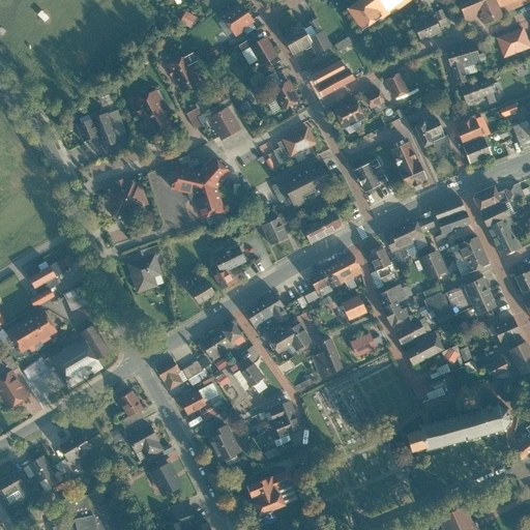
[(360,0),(347,10),(362,32),(382,18),(383,19),(391,13),(392,15),(412,0),(360,0)]
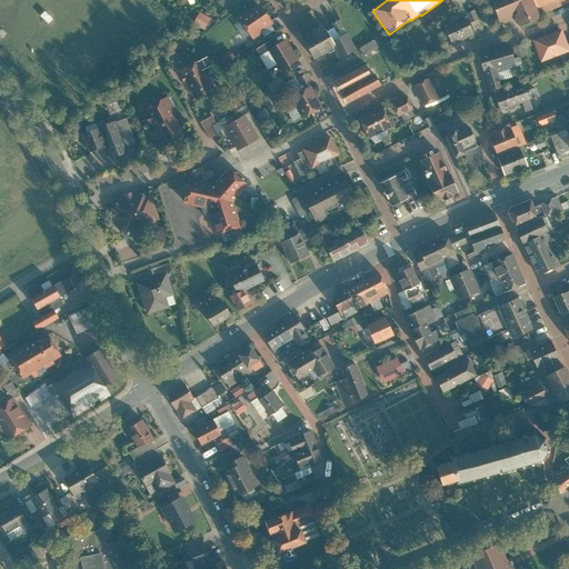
[(469,6),(465,0),(451,0),(460,12),(469,6)]
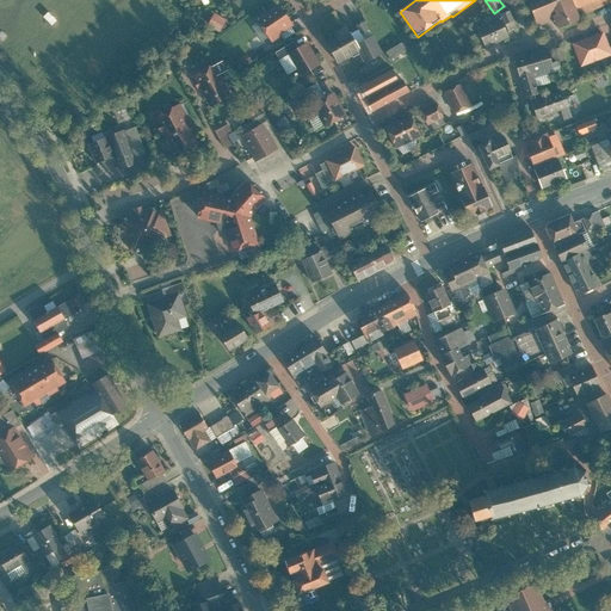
[(610,0),(526,0),(538,29),(555,22),(559,31),(581,23),(580,18),(610,4),(610,0)]
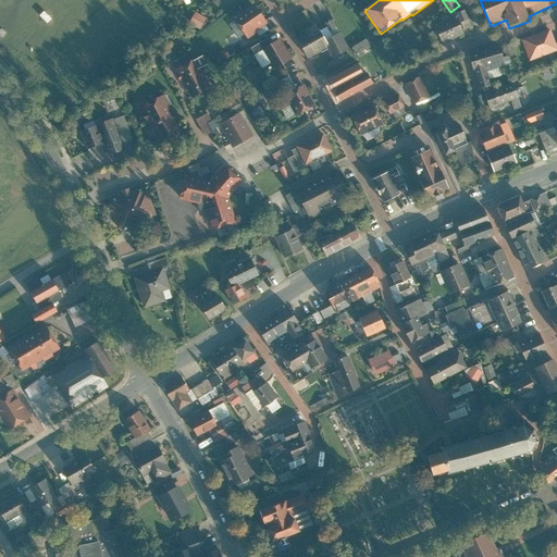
[(269,24),(256,4),(245,12),(244,11),(233,17),(249,39),(259,34),(258,32),(269,24)]
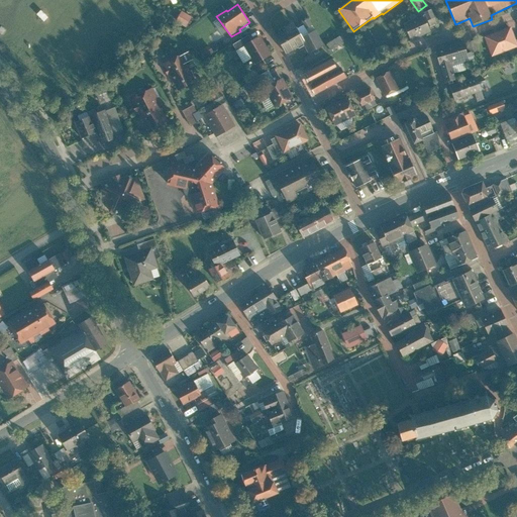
[(40,7),(35,12),(42,21),(48,16),(40,7)]
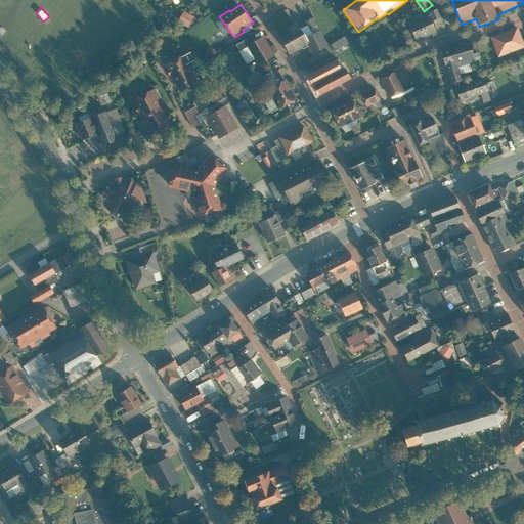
[(440,18),(437,10),(430,12),(434,22),(440,18)]
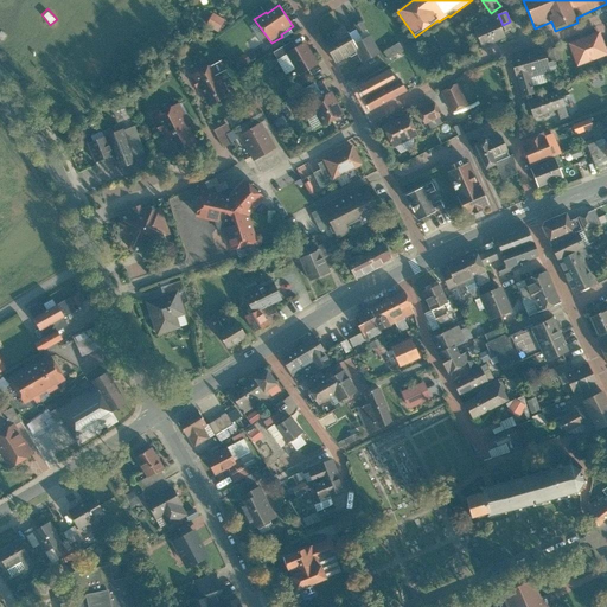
[(227,21),(215,14),(208,27),(219,33),(227,21)]
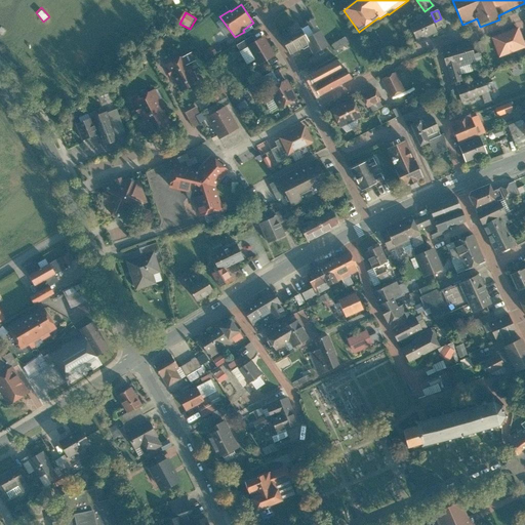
[(430,16),(410,26),(417,42),(438,34),(430,16)]
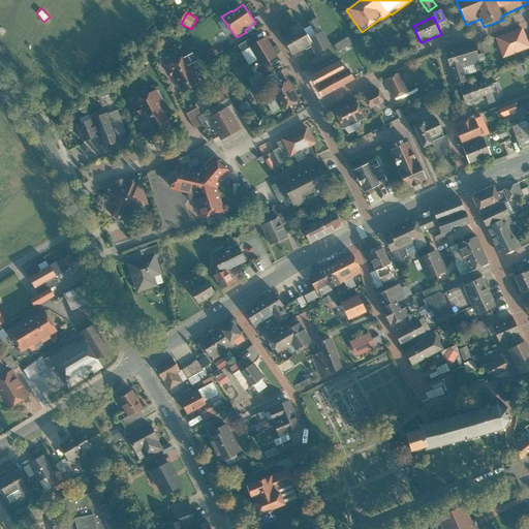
[(319,26),(315,20),(308,24),(313,30),(319,26)]
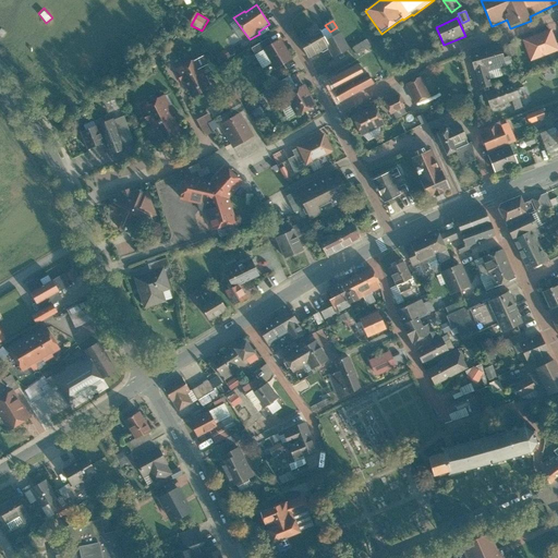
[(552,31),(523,40),(531,62),(557,51),(557,47),(557,45),(552,31)]
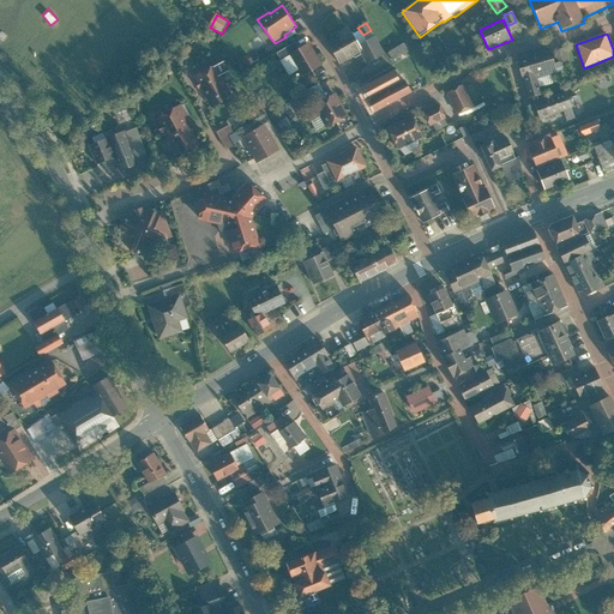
[(339,65),(360,54),(357,46),(351,35),(341,41),(338,37),(327,43),(339,65)]
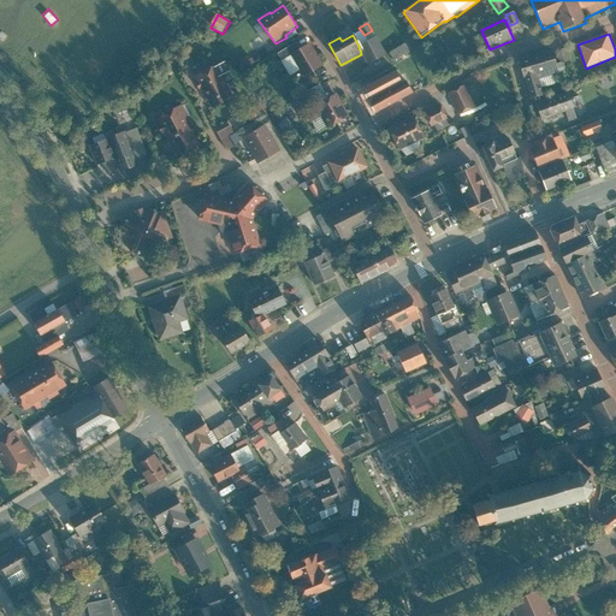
[(374,37),(359,46),(361,54),(368,66),(385,57),(374,37)]
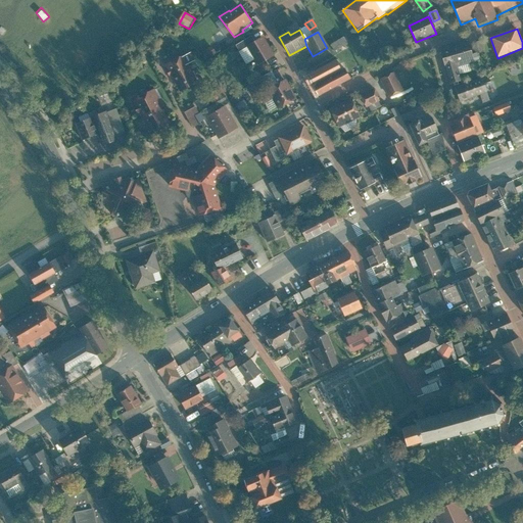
[(241,52),(247,49),(256,43),(252,37),(237,46),(241,52)]
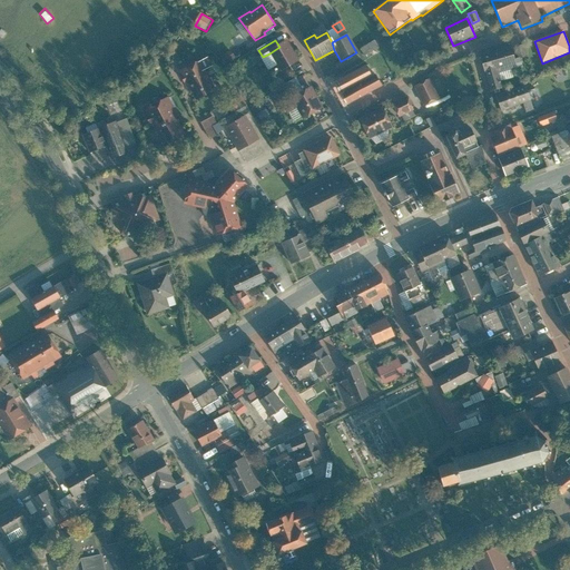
[(360,50),(364,57),(379,49),(374,41),(360,50)]
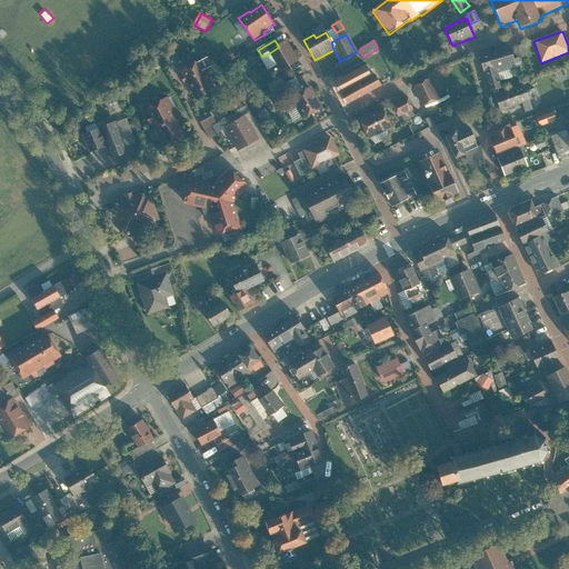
[(299,61),(287,42),(279,47),(269,53),(281,73),(299,61)]
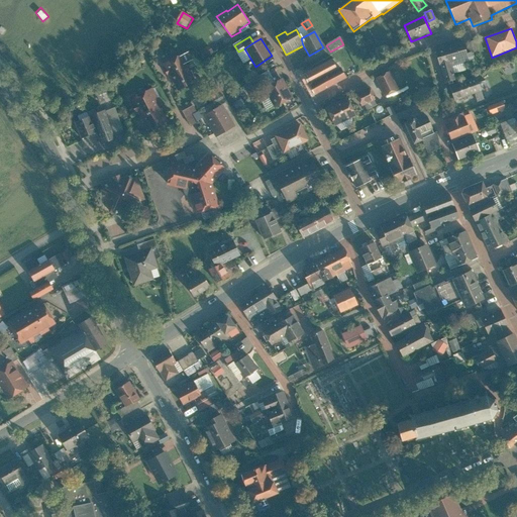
[(463,43),(435,50),(445,84),(455,80),(452,68),(470,63),(463,43)]
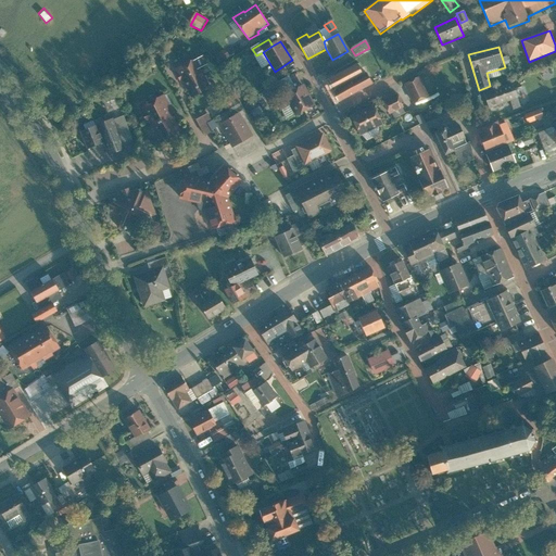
[(219,62),(229,55),(225,48),(215,54),(219,62)]
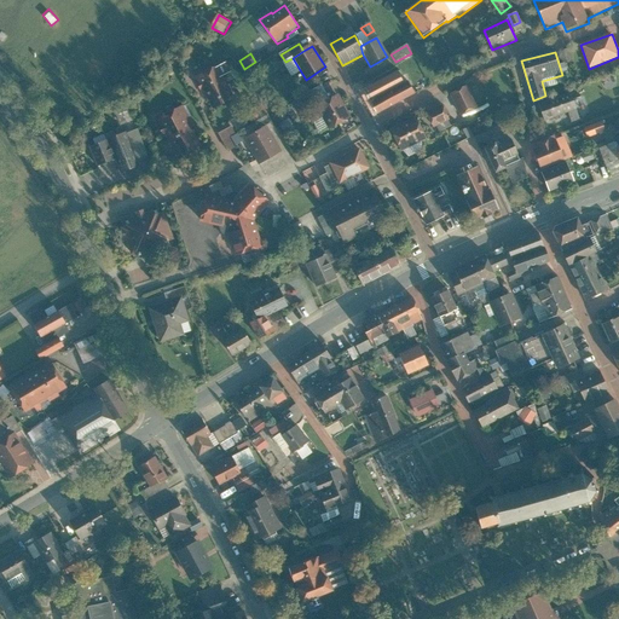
[(221,64),(195,79),(206,97),(208,96),(215,110),(236,98),(229,85),(231,84),(221,64)]
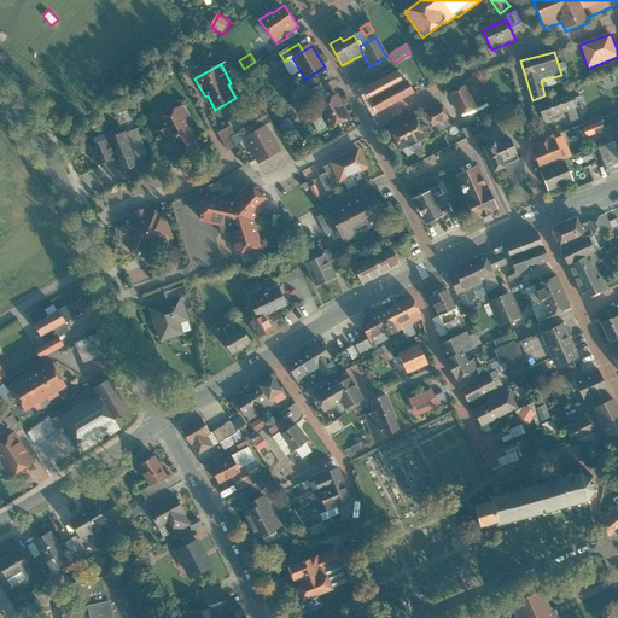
[(396,73),(363,89),(377,115),(414,94),(407,82),(403,85),(396,73)]
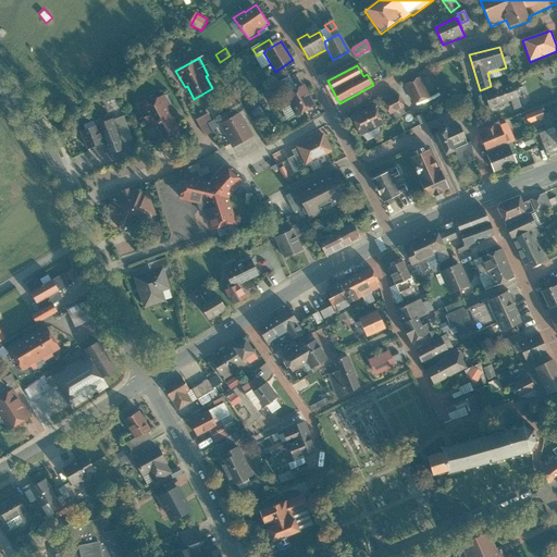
[(537,75),(485,95),(491,110),(511,102),(515,110),(546,99),(537,75)]
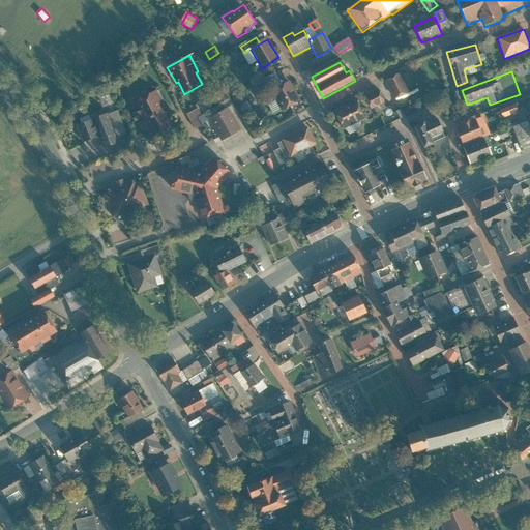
[(276,74),(266,80),(272,91),(284,85),(276,74)]
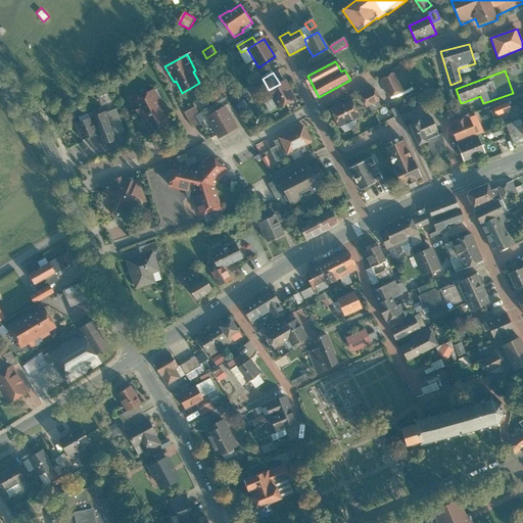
[(394,74),(380,81),(389,99),(403,92),(394,74)]
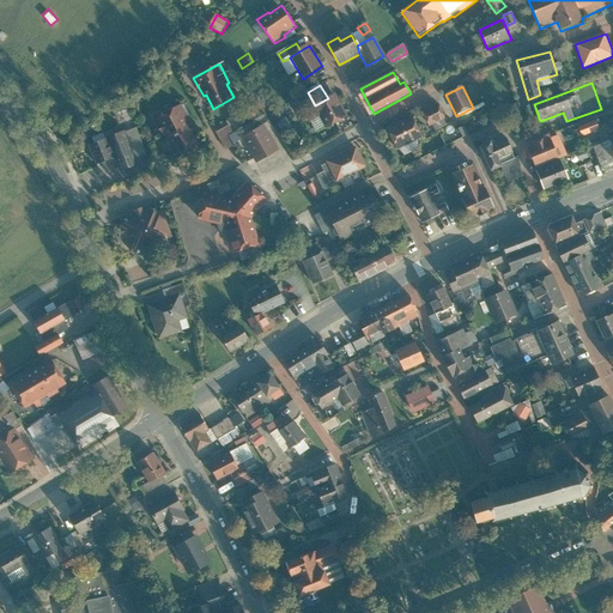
[(349,117),(337,95),(315,107),(327,129),(349,117)]
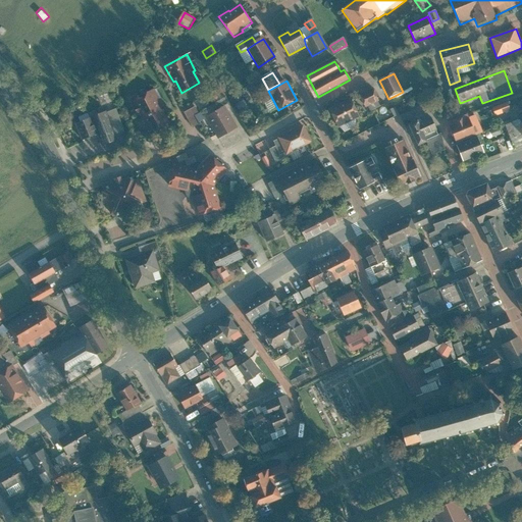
[(154,90),(132,101),(141,120),(144,119),(151,134),(170,124),(163,110),(164,109),(154,90)]
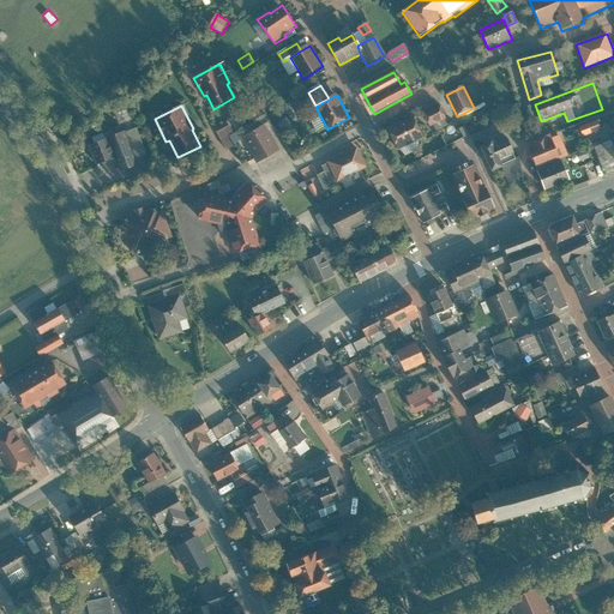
[(438,106),(422,113),(429,127),(445,119),(438,106)]
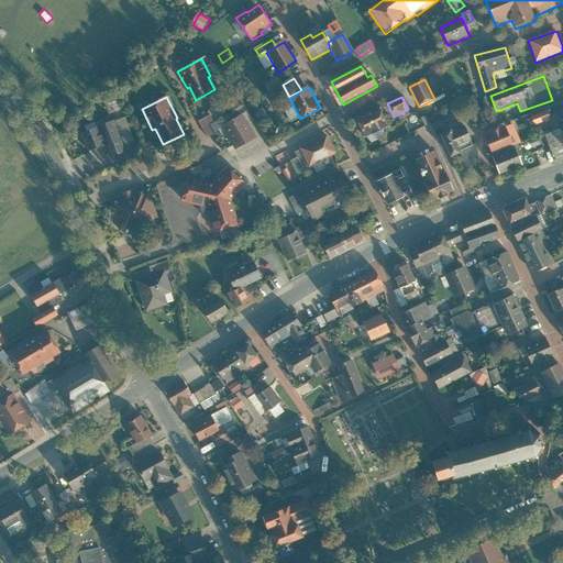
[(234,98),(227,102),(232,112),(240,108),(234,98)]
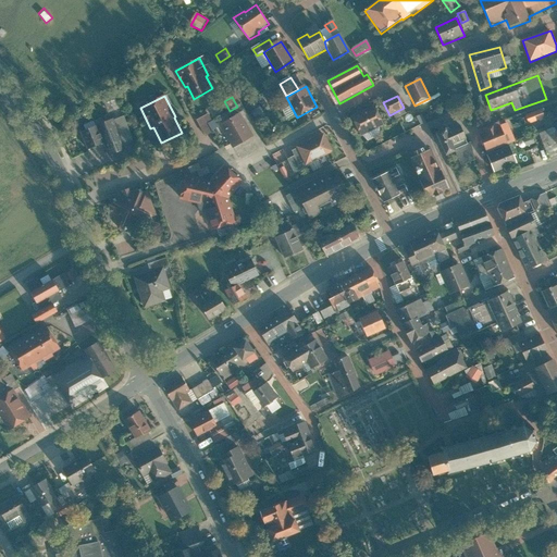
[(116,100),(106,103),(109,112),(120,109),(116,100)]
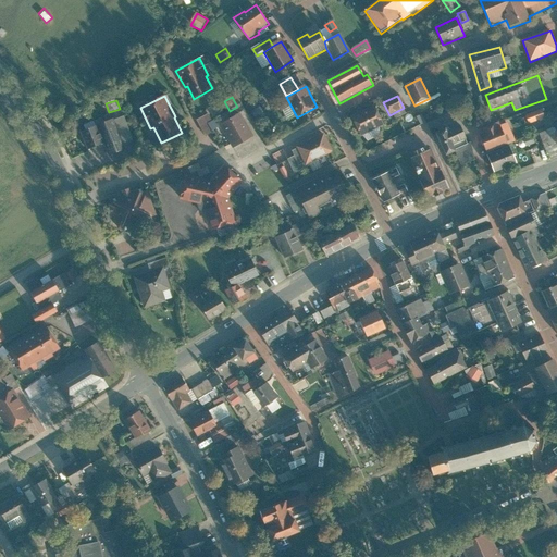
[(231,111),(234,118),(242,113),(244,118),(248,114),(243,104),(231,111)]
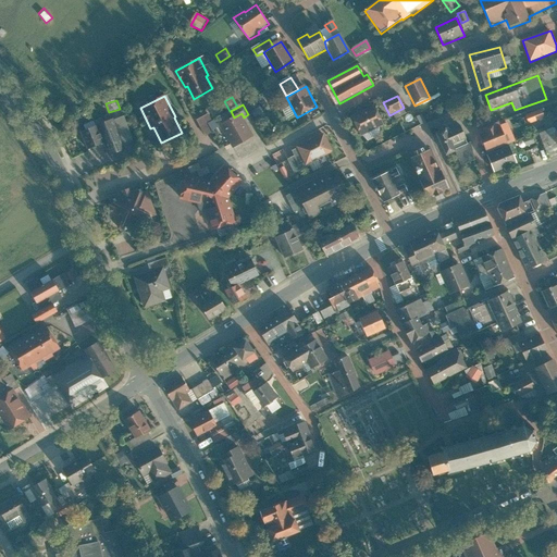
[(373,107),(351,118),(361,137),(383,126),(373,107)]
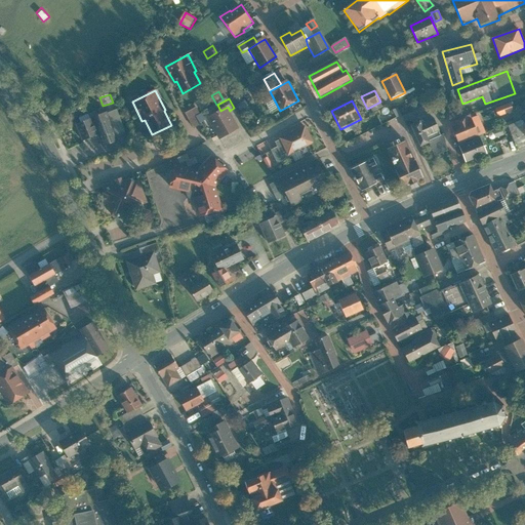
[(246,102),(239,106),(244,114),(251,110),(246,102)]
